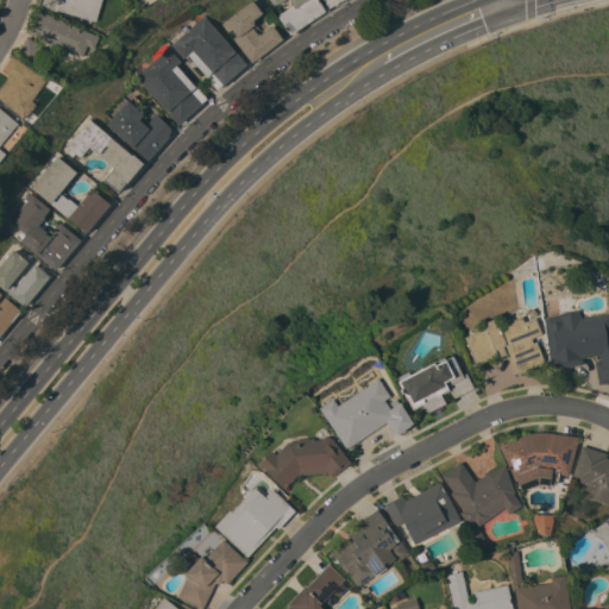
[(41,5),(42,0),(101,0),(95,22),(41,5)]
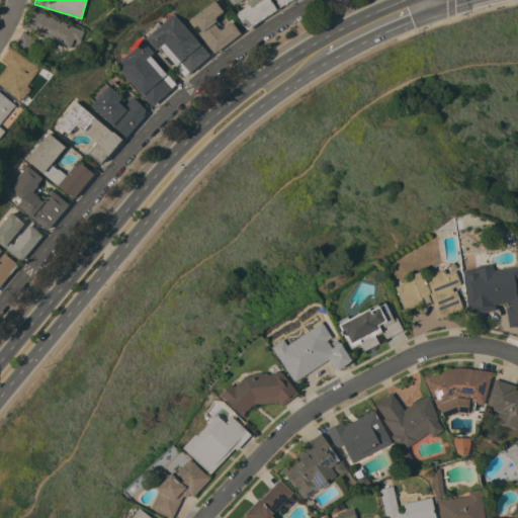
[(213,53),(197,32),(200,30),(196,24),(193,27),(188,20),(214,0),(223,11),(214,17),(217,20),(213,22),(220,30),(232,21),(240,33),(213,53)]
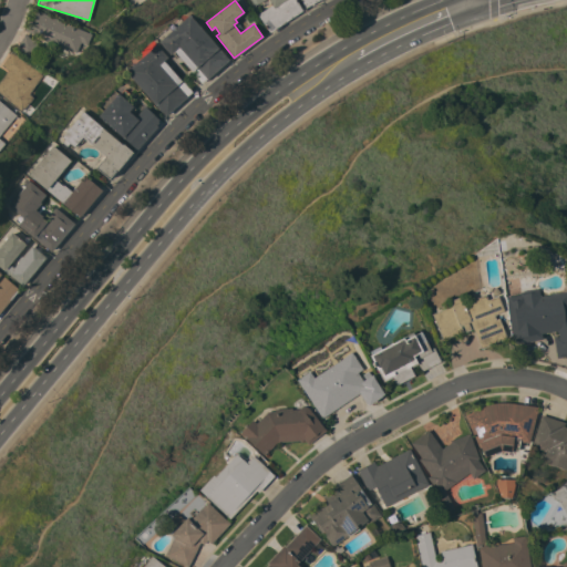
[(296,0),(302,10),(269,32),(257,14),(271,4),(269,0),(263,0),(255,6),(250,0),(296,0)]
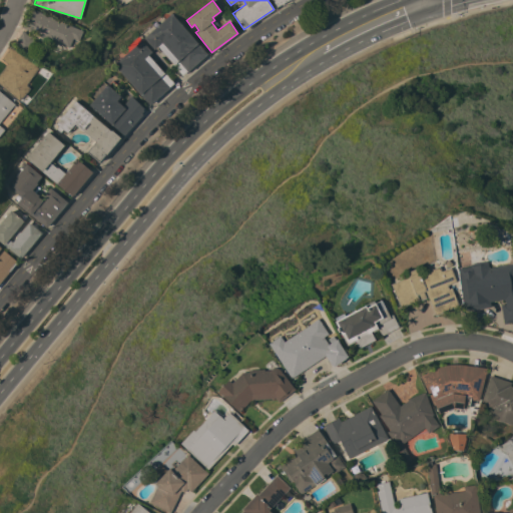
[(82,30),(78,40),(73,38),(69,47),(55,41),(51,49),(36,43),(40,34),(22,27),(31,8),(82,30)]
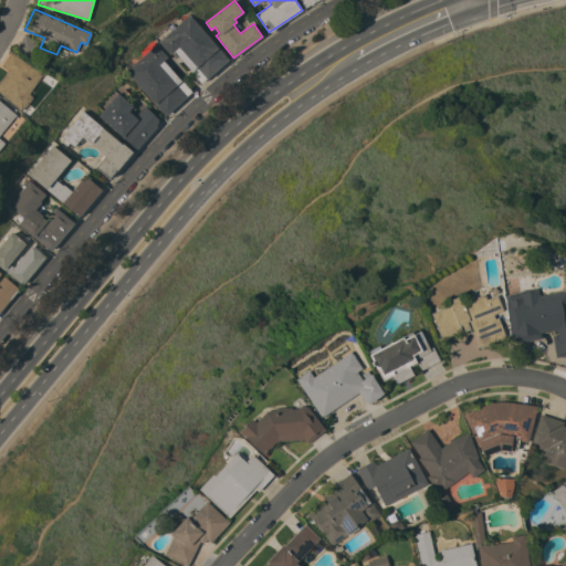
[(189,14),(229,60),(207,79),(201,83),(190,71),(191,70),(174,51),(170,54),(159,41),(189,14)]
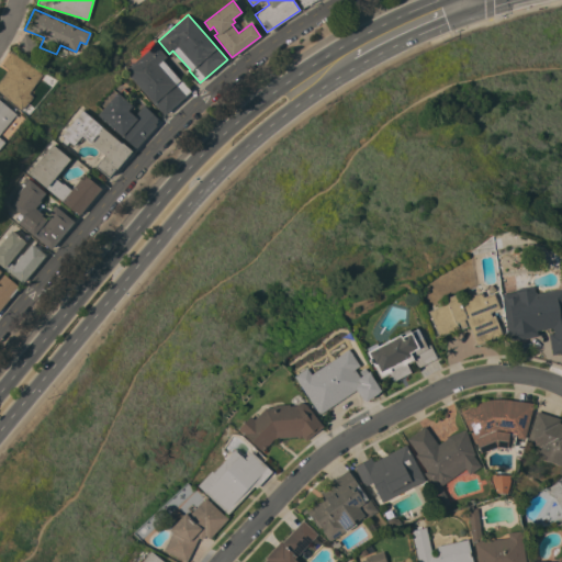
[(37,42),(29,57),(15,48),(24,34),(37,42)]
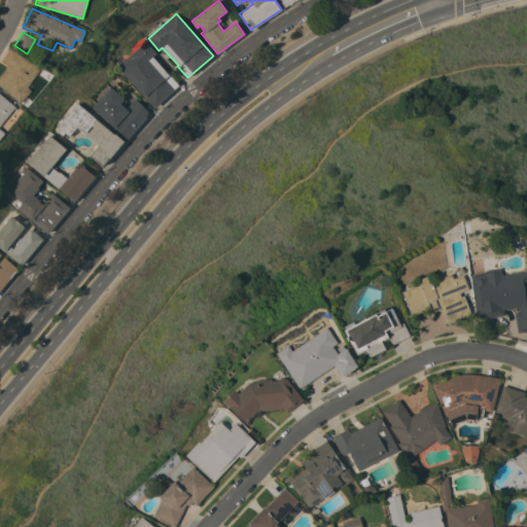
[(155,53),(152,56),(168,74),(168,73),(178,85),(174,89),(174,90),(153,108),(117,66),(145,41),(155,53)]
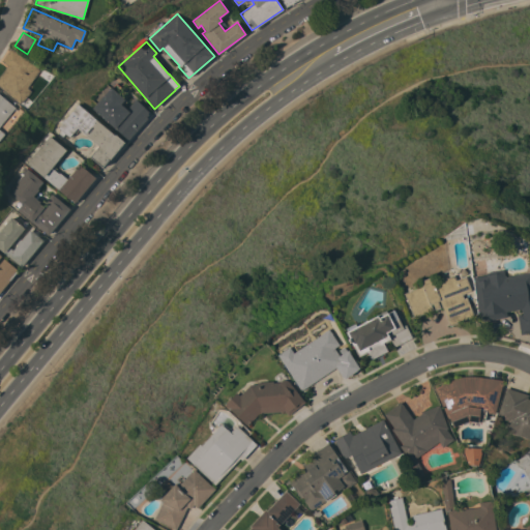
[(0,87),(0,75),(7,65),(2,61),(10,48),(40,69),(26,88),(31,91),(21,104),(0,87)]
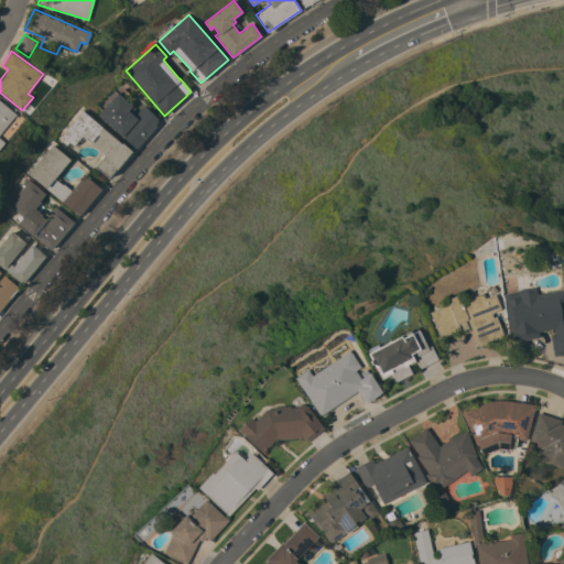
[(98,115),(118,93),(119,94),(123,88),(128,93),(123,98),(132,106),(128,110),(134,116),(144,106),(158,119),(156,120),(158,121),(155,125),(156,126),(136,149),(98,115)]
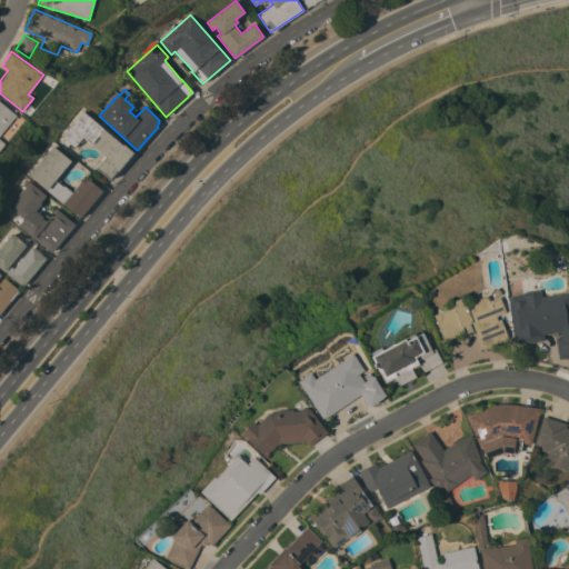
[(0,135),(0,139),(5,143),(0,149),(0,101),(17,115),(0,135)]
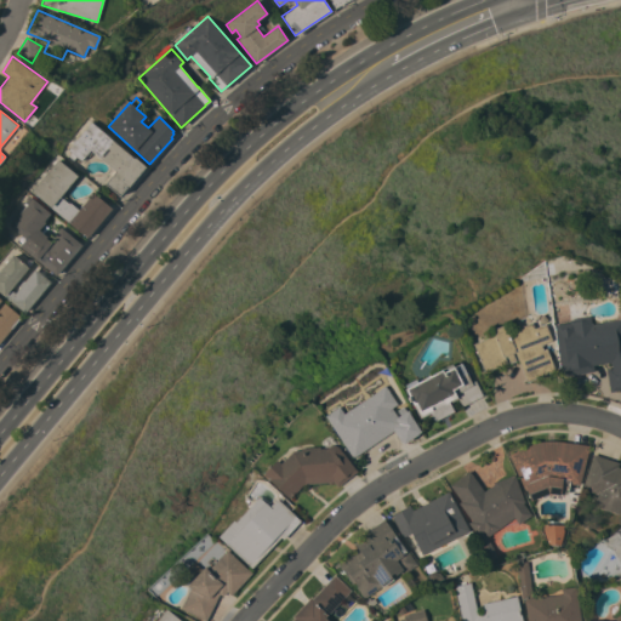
[(91,121),(134,158),(135,158),(146,166),(127,188),(126,187),(119,195),(104,183),(112,175),(109,174),(113,169),(92,152),(89,155),(86,154),(81,160),(75,155),(73,159),(68,155),(70,152),(68,149),(91,121)]
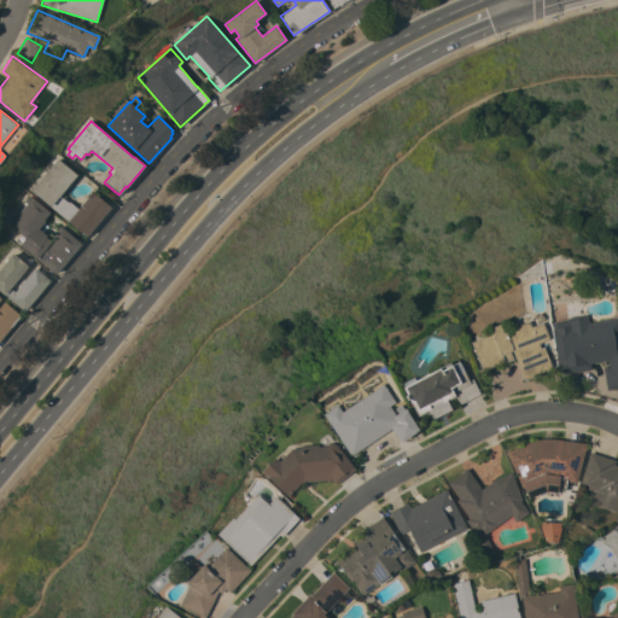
[(58,158),(77,175),(59,196),(68,203),(69,200),(79,209),(88,197),(89,198),(94,192),(111,207),(87,235),(82,232),(81,233),(30,190),(58,158)]
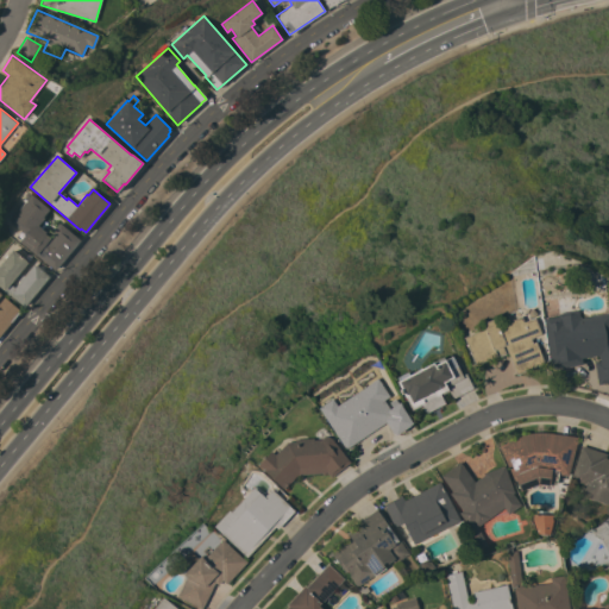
[(55,270),(19,240),(20,239),(17,236),(20,231),(8,221),(26,200),(24,198),(29,192),(49,209),(43,217),(44,218),(38,225),(45,232),(44,233),(48,236),(60,223),(80,240),(55,270)]
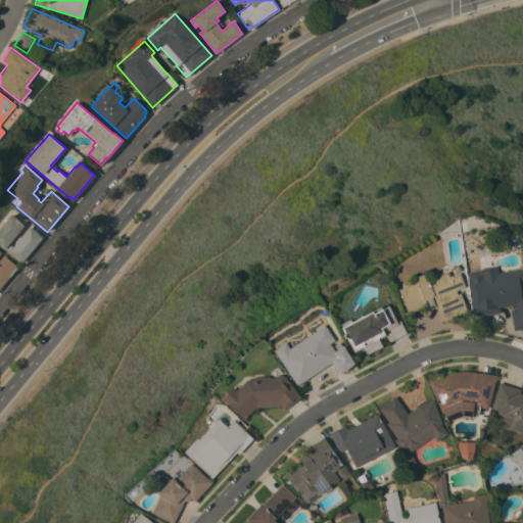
[(0,245),(0,228),(12,215),(24,225),(16,234),(17,235),(14,238),(13,237),(8,243),(12,246),(16,241),(15,240),(19,236),(20,237),(29,227),(42,237),(20,263),(0,245)]
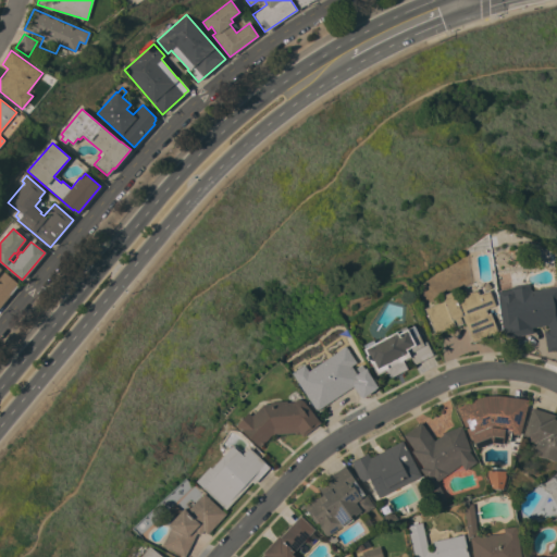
[(0,305),(0,275),(3,272),(19,284),(0,305)]
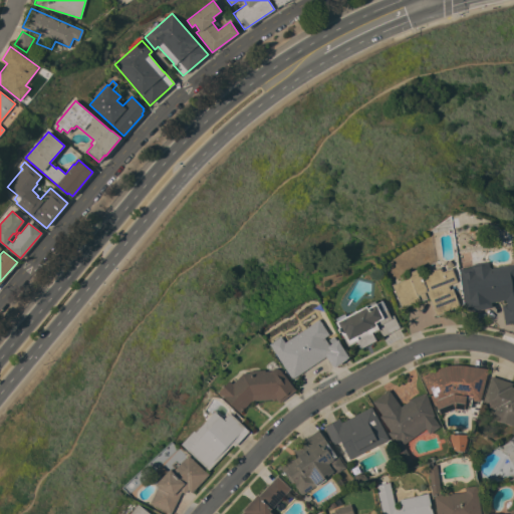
[(466,311),(459,269),(471,267),(470,264),(488,261),(489,268),(513,264),(513,322),(505,324),(501,305),(506,304),(505,299),(491,302),(491,307),(466,311)]
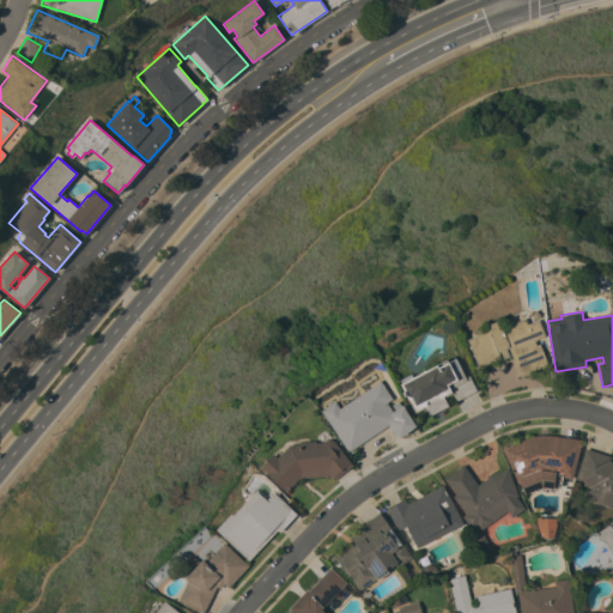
[(533,340),(535,345),(539,344),(547,365),(520,376),(508,347),(505,349),(508,356),(502,358),(499,351),(497,351),(499,358),(474,369),(474,366),(477,365),(466,339),(486,331),(485,325),(497,320),(501,328),(525,317),(527,323),(538,320),(544,335),(533,340)]
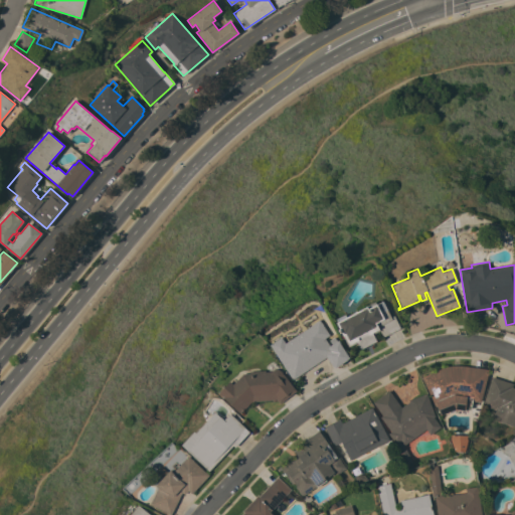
[(382,337),(379,330),(372,334),(376,341),(360,349),(356,342),(348,346),(335,322),(337,321),(336,319),(344,315),(345,317),(365,306),(367,309),(375,304),(375,305),(381,301),(390,317),(393,316),(399,327),(382,337)]
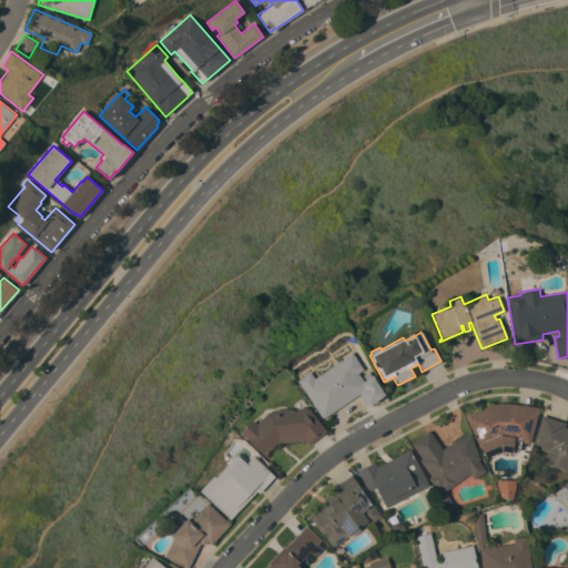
[(296,379),(310,372),(314,378),(352,353),(363,369),(357,373),(363,381),(372,375),(374,377),(373,377),(384,394),(382,396),(368,405),(367,404),(366,405),(359,394),(322,418),(296,379)]
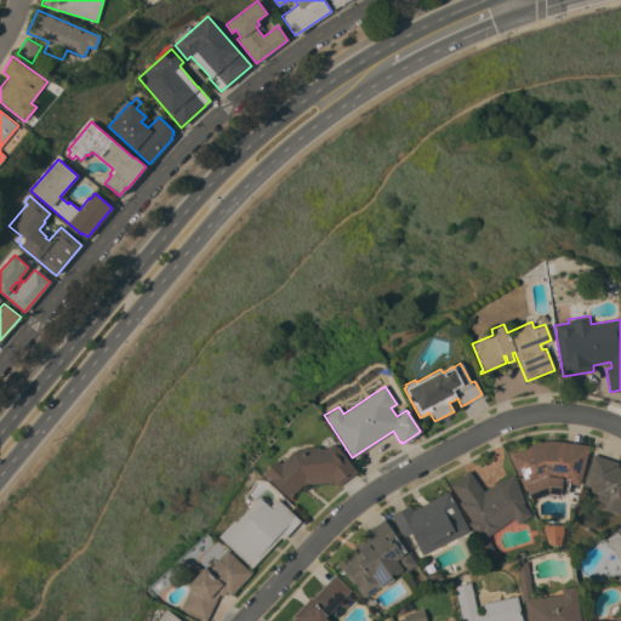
[(588,445),(579,485),(569,483),(568,493),(559,494),(548,493),(530,500),(527,489),(524,490),(508,454),(537,442),(545,440),(550,440),(556,440),(588,445)]
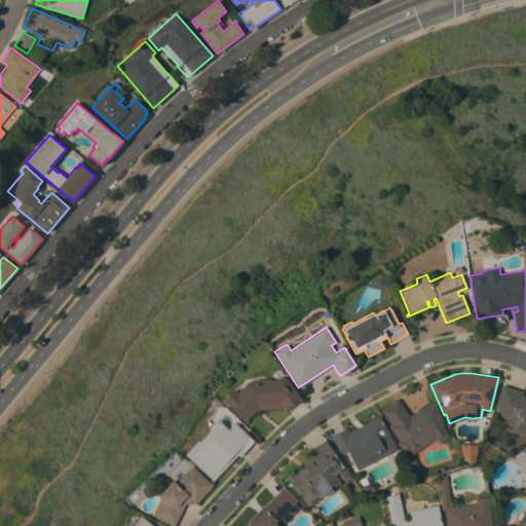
[(302,399),(286,412),(282,408),(257,410),(245,422),(222,401),(233,388),(237,392),(248,382),(254,381),(254,379),(270,378),(270,379),(276,379),(278,377),(280,377),(283,377),(284,377),(286,378),(287,379),(288,381),(302,399)]
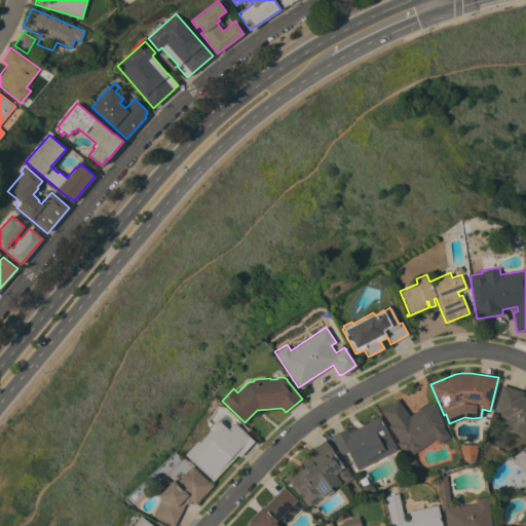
[(525,435),(501,427),(504,417),(492,414),(502,384),(524,391),(523,396),(525,396),(525,435)]
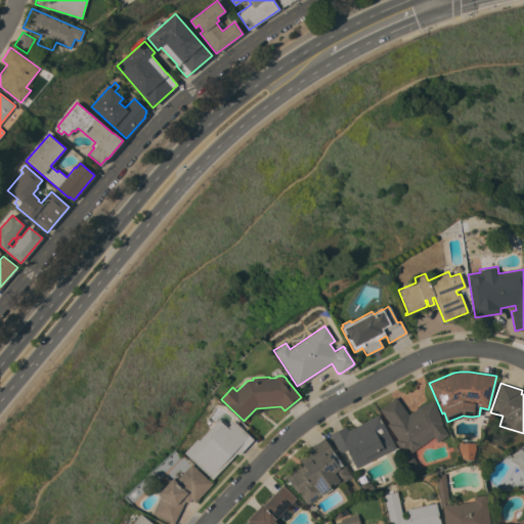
[(442,424),(440,424),(448,434),(437,442),(433,436),(410,452),(419,469),(412,473),(398,445),(395,441),(398,439),(387,425),(389,423),(379,409),(396,397),(408,415),(416,408),(416,407),(434,400),(442,424)]
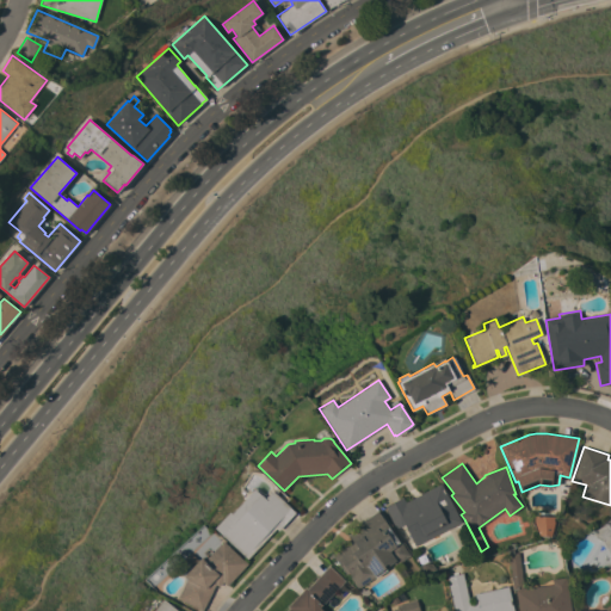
[(415,545),(403,524),(396,528),(384,506),(402,497),(406,501),(442,483),(462,522),(415,545)]
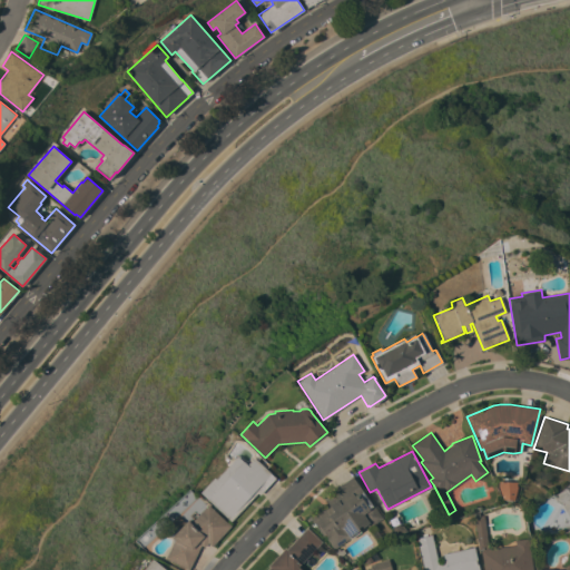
[(199,492),(214,477),(216,479),(237,455),(247,464),(254,458),(275,478),(259,494),(257,492),(231,521),(199,492)]
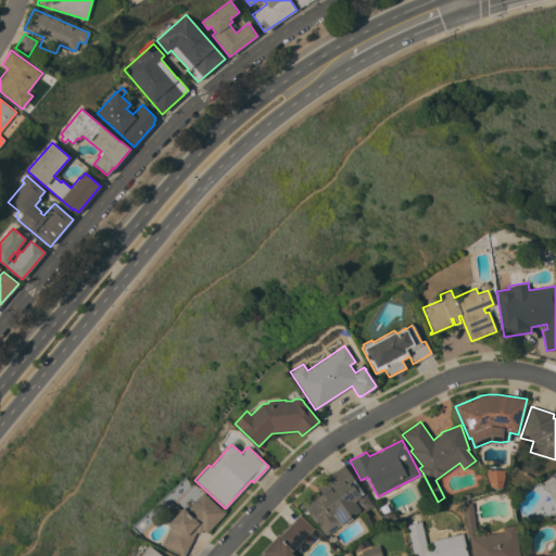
[(363,493),(364,492),(374,505),(359,515),(358,513),(355,515),(354,514),(350,516),(352,518),(342,525),(326,535),(318,526),(319,525),(317,520),(315,522),(308,513),(307,514),(305,510),(306,510),(303,506),(300,508),(299,506),(302,504),(313,496),(313,497),(320,492),(317,487),(327,480),(326,477),(343,465),(363,493)]
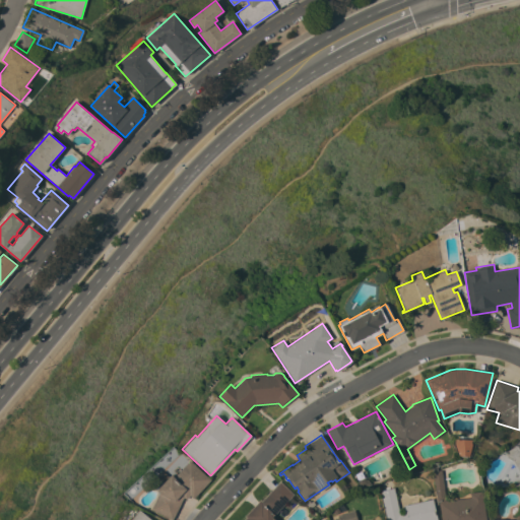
[(469,456),(466,455),(466,457),(461,457),(461,455),(459,455),(454,443),(454,439),(471,440),(471,443),(469,456)]
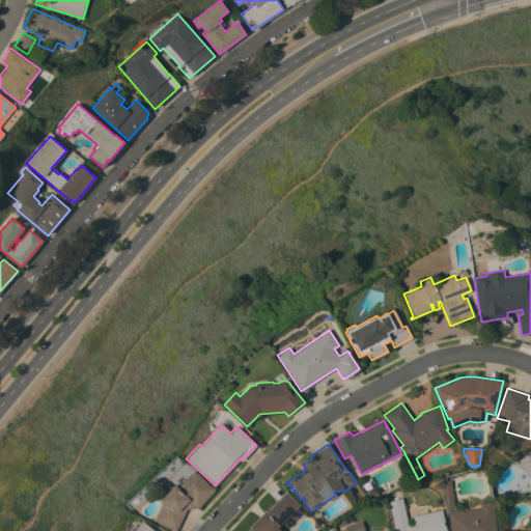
[(530,481),(525,470),(524,470),(519,467),(515,460),(526,455),(526,453),(530,450),(530,481)]
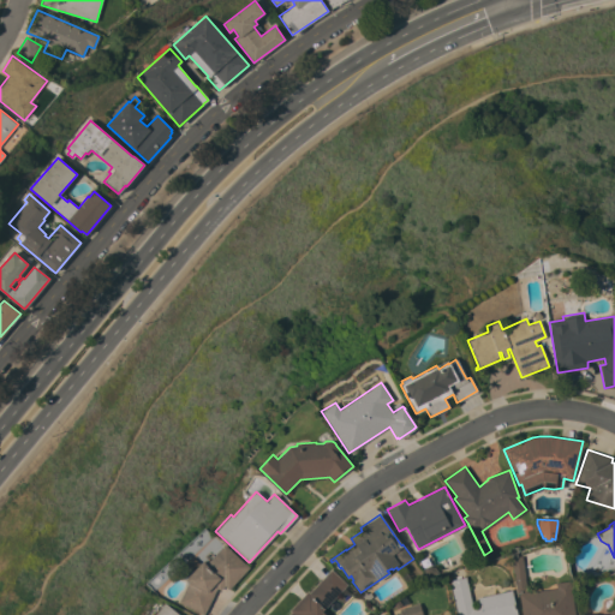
[(228,589),(225,585),(220,590),(216,589),(203,614),(178,602),(189,581),(185,579),(202,561),(204,559),(208,562),(224,544),(245,563),(246,563),(249,567),(228,589)]
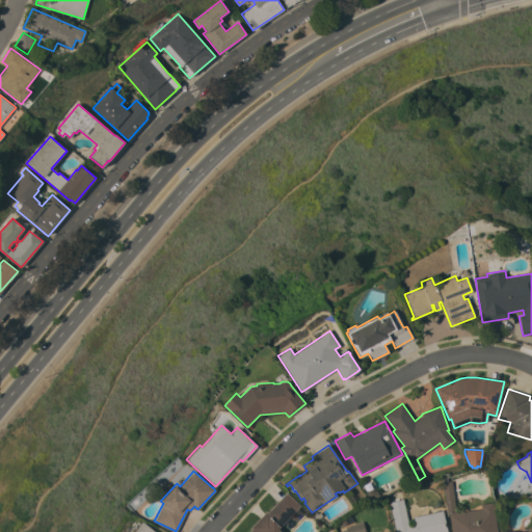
[(455,512),(481,508),(480,504),(493,502),(496,531),(451,531),(449,513),(447,513),(442,478),(447,477),(447,481),(451,481),(455,512)]
